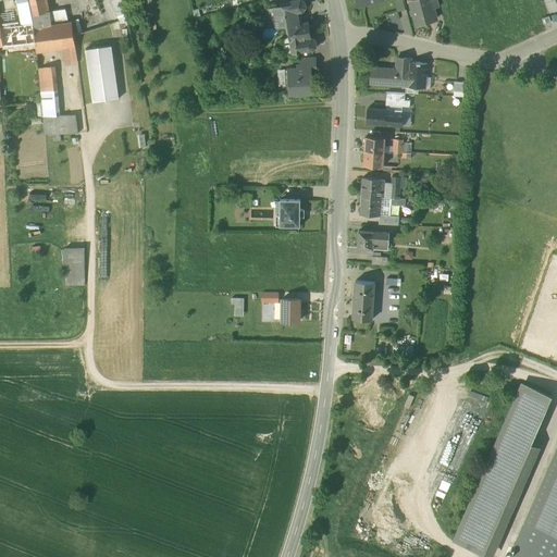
[(28,0),(19,0),(22,19),(23,22),(33,21),(28,0)]
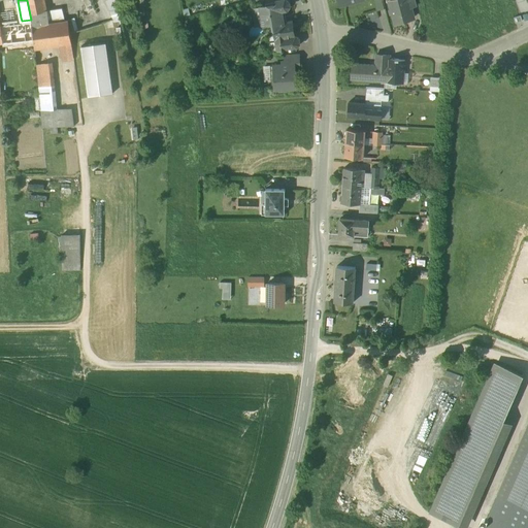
[(41,0),(28,0),(32,14),(44,12),(44,11),(41,0)]
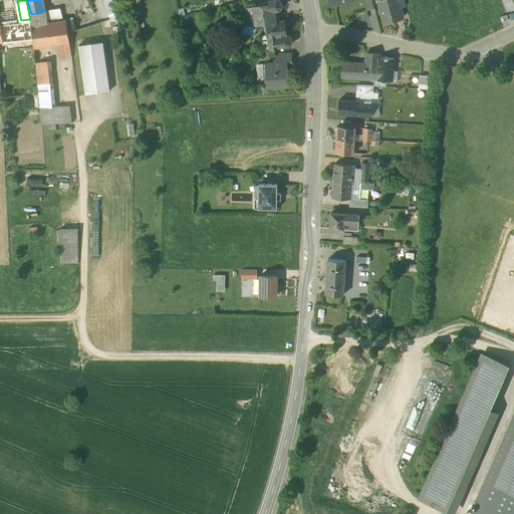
[(275,0),(270,1),(267,5),(254,8),(257,25),(266,24),(266,23),(279,22),(277,10),(279,10),(282,6),(281,3),(277,0),(275,0)]
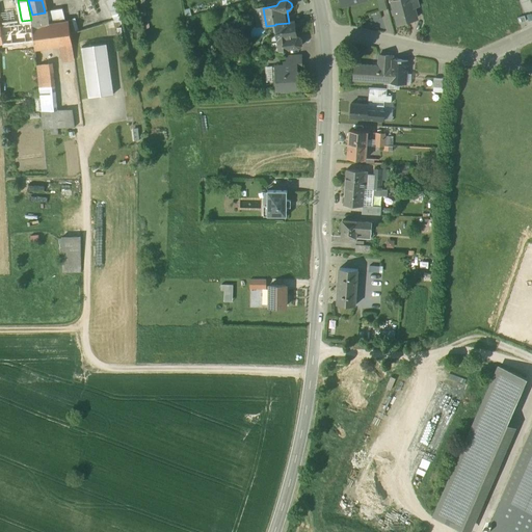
[(384,0),(376,0),(378,10),(387,9),(384,0)]
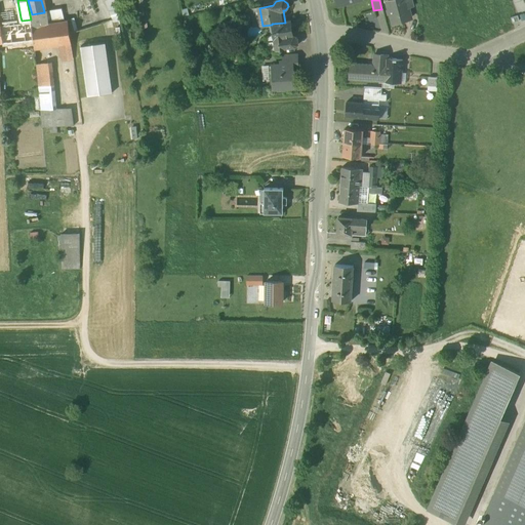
[(390,0),(388,1),(389,7),(388,10),(388,12),(391,14),(393,23),(411,17),(408,6),(406,0),(390,0)]
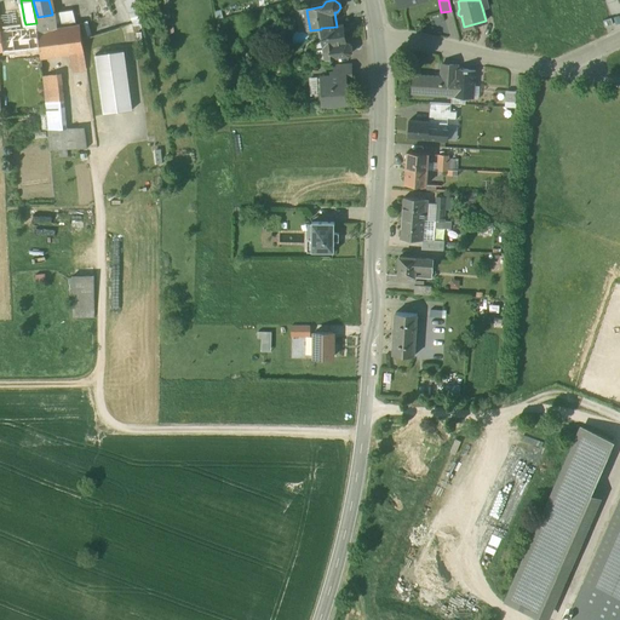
[(306,10),(297,11),(300,32),(310,30),(306,10)]
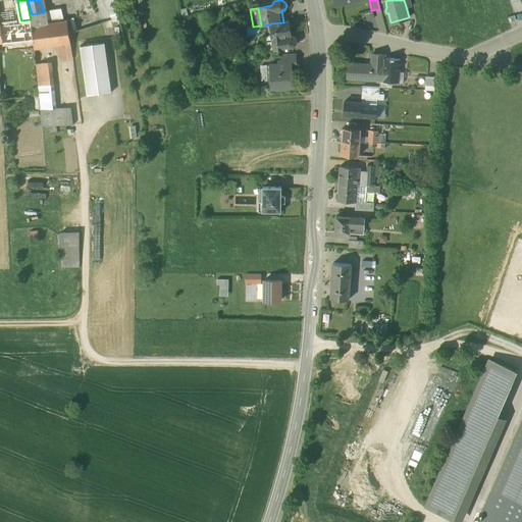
[(60,9),(47,11),(48,24),(64,22),(64,21),(61,9),(60,9)]
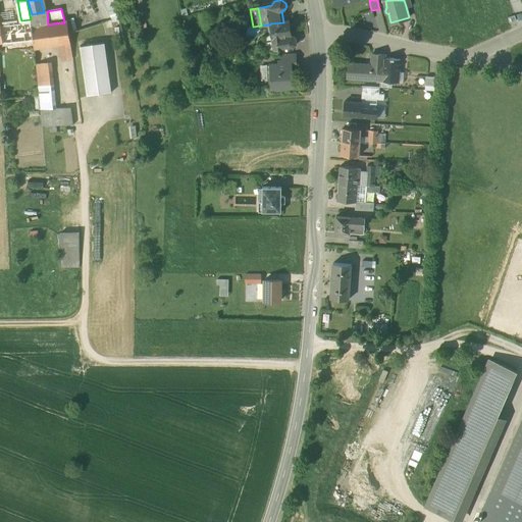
[(44,12),(32,14),(32,18),(32,25),(48,24),(47,11),(44,11),(44,12)]
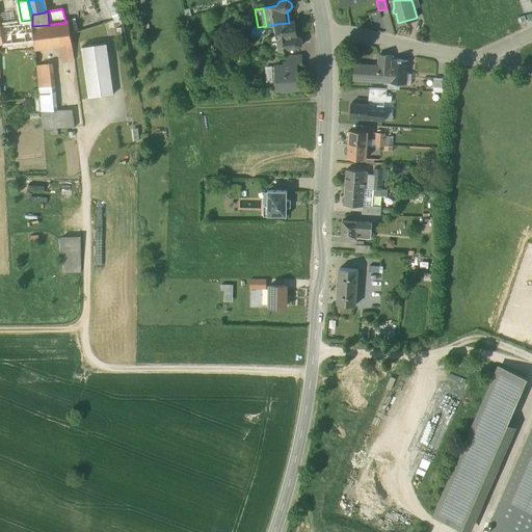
[(235,14),(229,19),(232,24),(238,19),(235,14)]
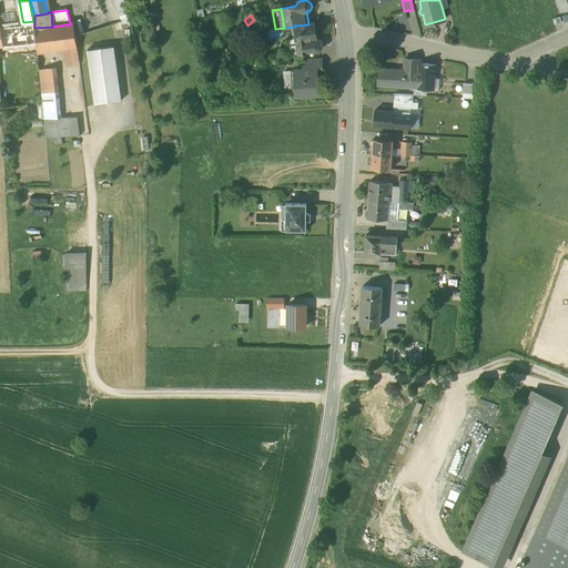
[(22,19),(0,21),(0,24),(0,28),(3,47),(37,43),(34,29),(34,28),(33,21),(23,22),(22,19)]
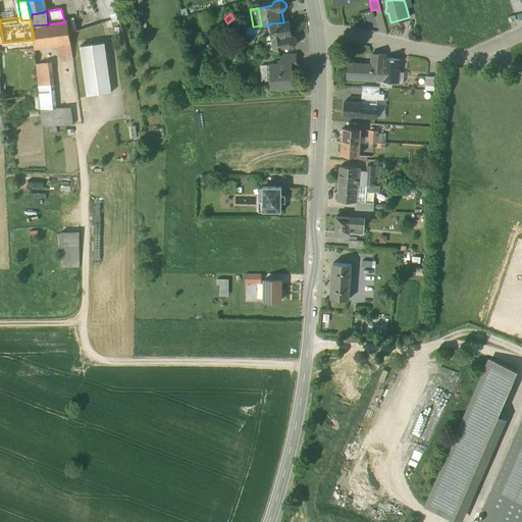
[(516,20),(509,22),(511,30),(518,27),(516,20)]
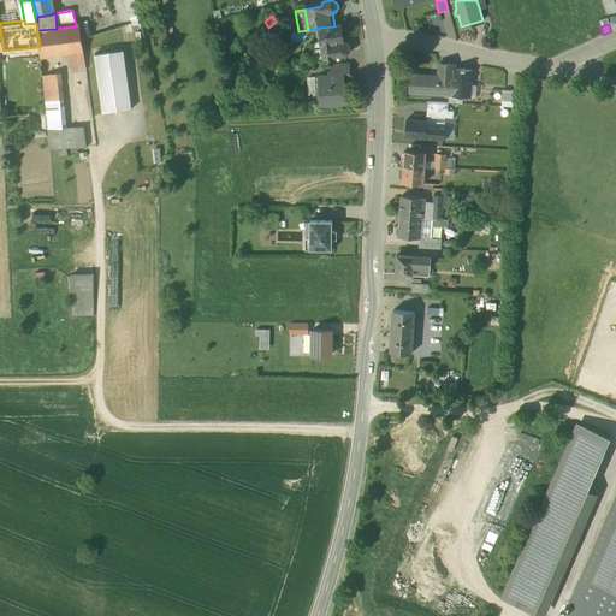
[(57,29),(37,31),(40,47),(41,58),(70,53),(83,52),(80,25),(76,27),(57,29)]
